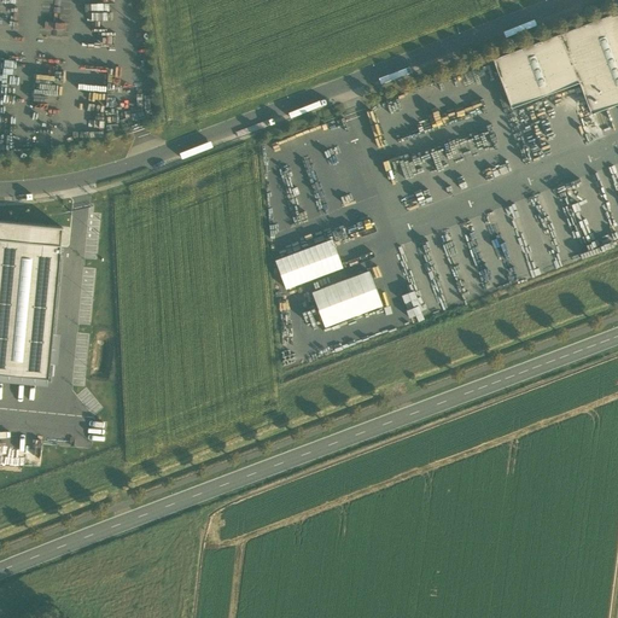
[(617,104),(617,11),(493,59),(511,109),(578,83),(590,115),(617,104)]
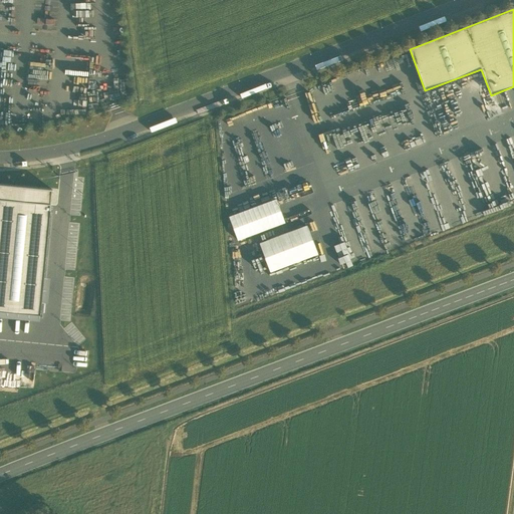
[(91,160),(81,161),(82,173),(92,172),(91,160)]
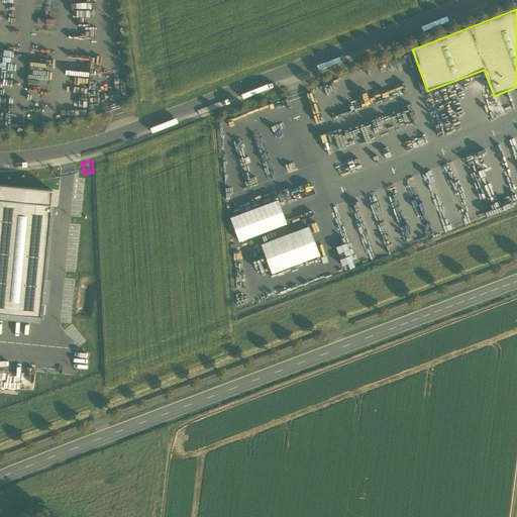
[(53,191),(0,186),(0,201),(52,206),(53,191)]
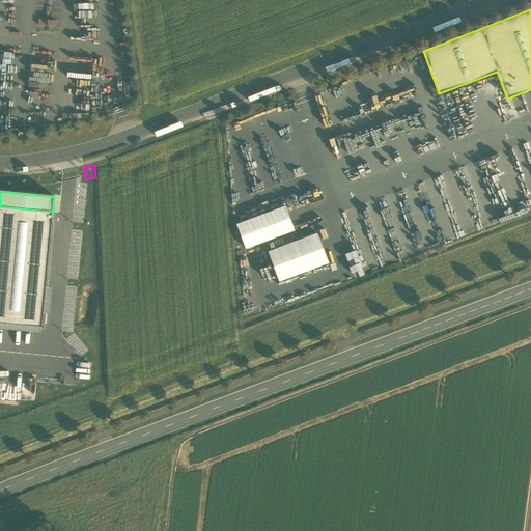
[(236,224),(246,249),(295,230),(285,205),(236,224)]
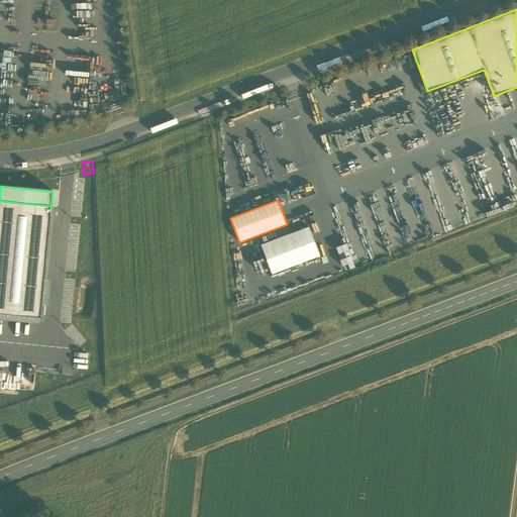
[(0,201),(0,313),(40,317),(41,305),(44,280),(52,206),(0,201)]
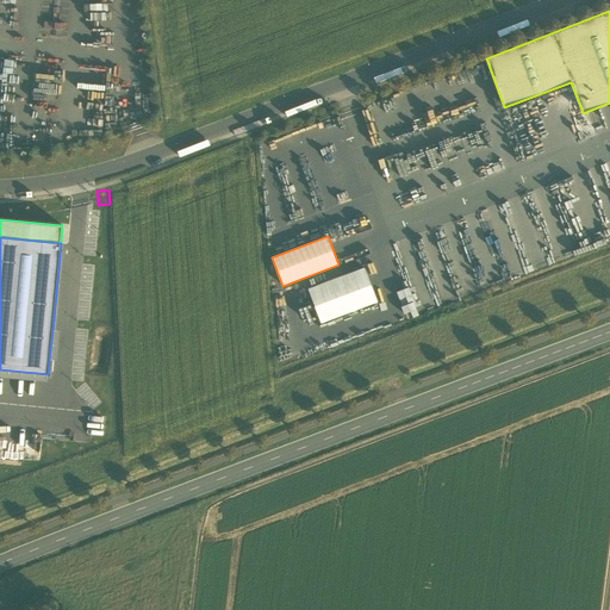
[(365,268),(307,290),(321,323),(377,302),(365,268)]
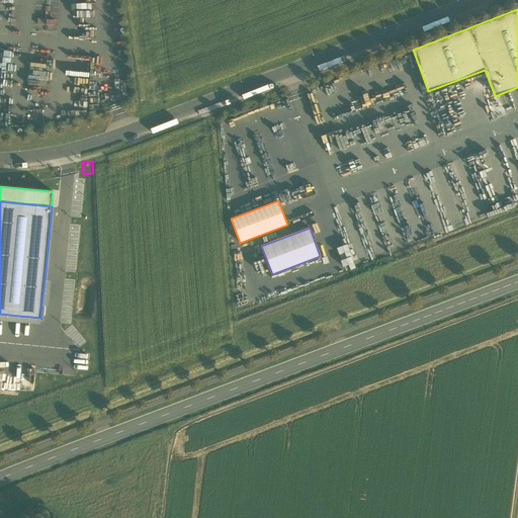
[(48,307),(51,280),(45,280),(41,306),(48,307)]
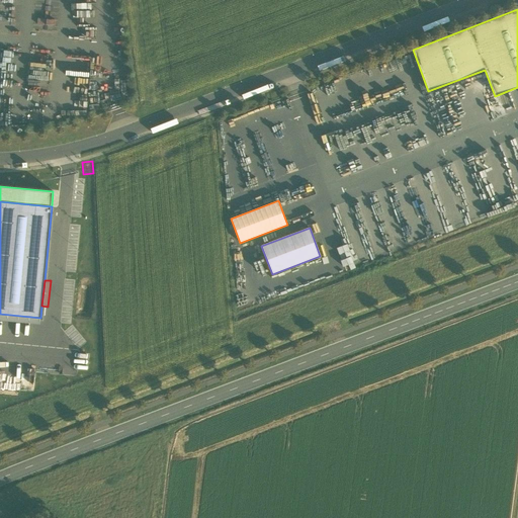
[(0,314),(0,320),(39,324),(40,318),(0,314)]
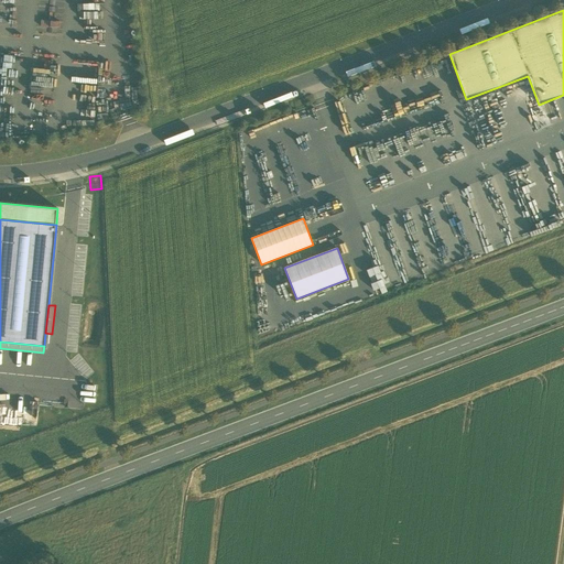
[(0,408),(0,422),(34,426),(36,411),(0,408)]
